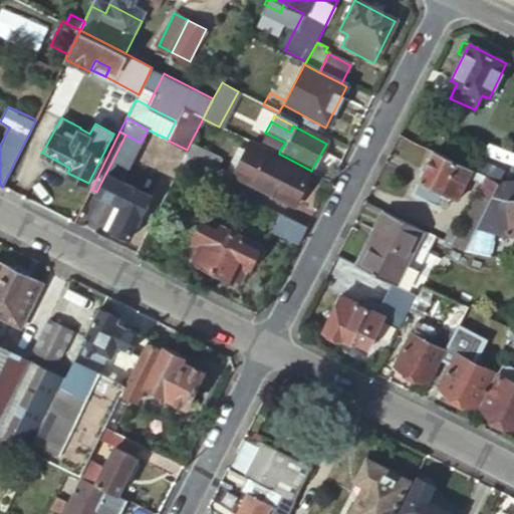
[(285,143),(265,133),(260,142),(279,152),(285,143)]
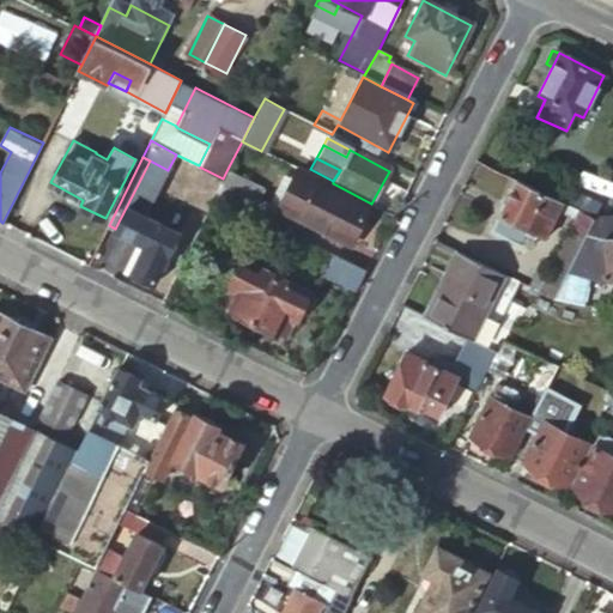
[(159,187),(168,170),(150,161),(141,177),(159,187)]
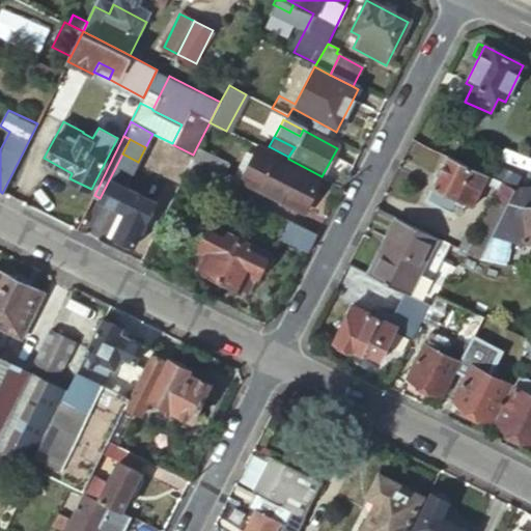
[(193,155),(186,169),(217,186),(229,163),(197,146),(193,155)]
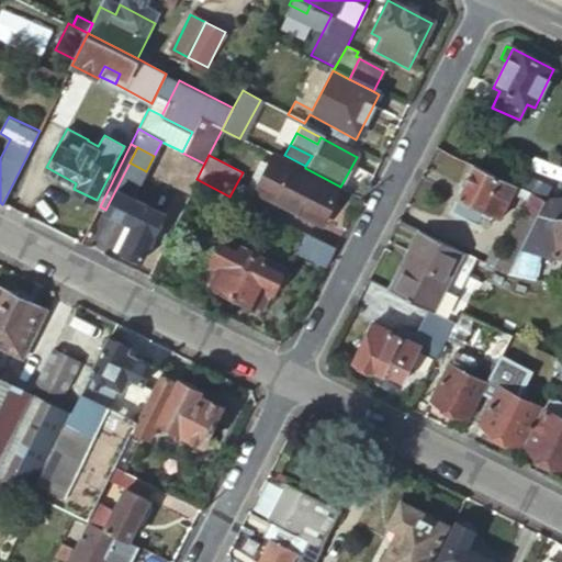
[(319,226),(338,191),(273,156),(269,165),(261,179),(254,176),(248,186),(256,190),(255,191),(319,226)]
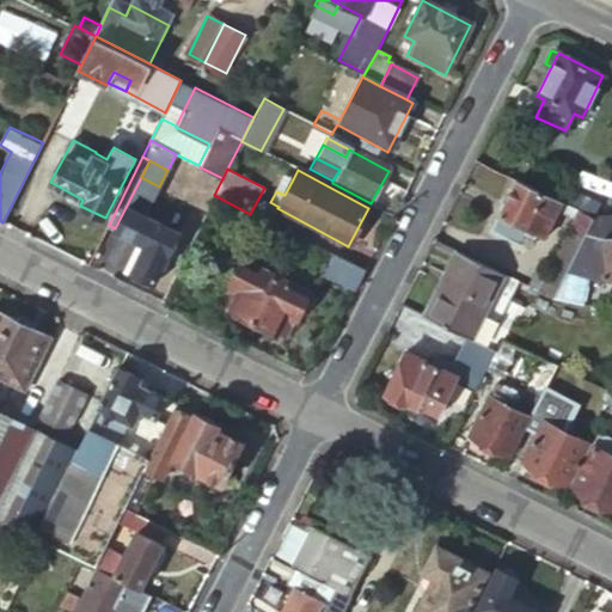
[(285,175),(276,191),(285,195),(293,179),(285,175)]
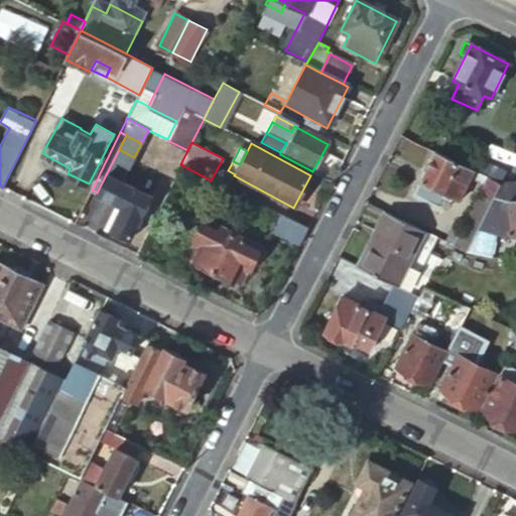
[(119,149),(97,192),(121,205),(111,223),(131,234),(151,195),(122,180),(134,157),(119,149)]
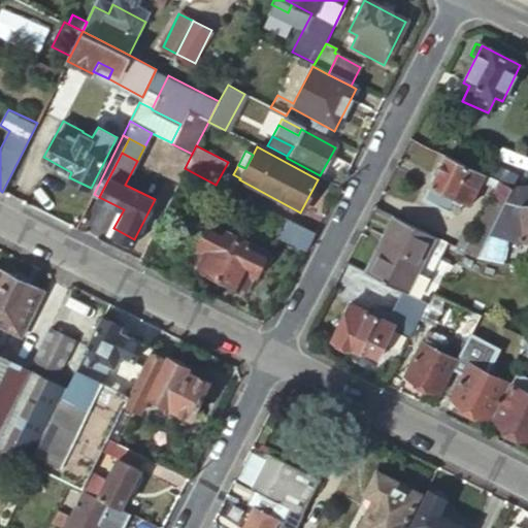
[(484,174),(444,156),(422,201),(444,212),(444,211),(452,215),(457,211),(461,202),(468,205),(481,182),(484,174)]
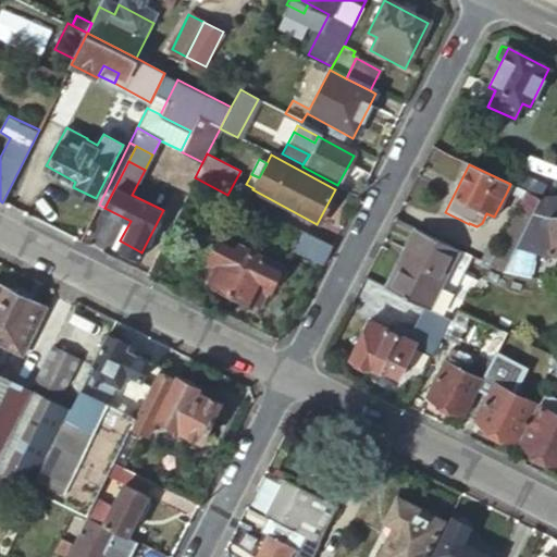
[(525,190),(540,197),(544,189),(524,180),(520,188),(525,190)]
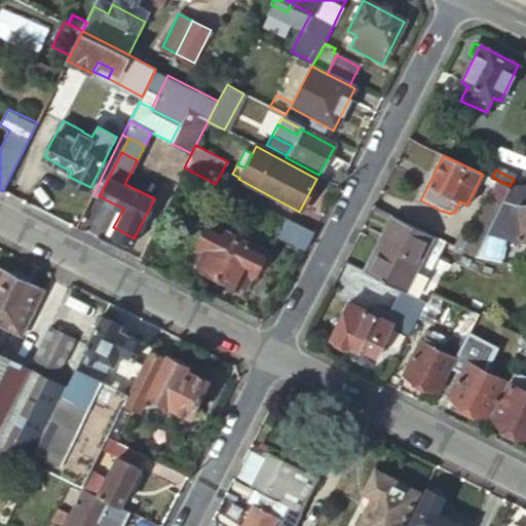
[(482,174),(479,181),(493,188),(496,180),(491,178),(482,174)]
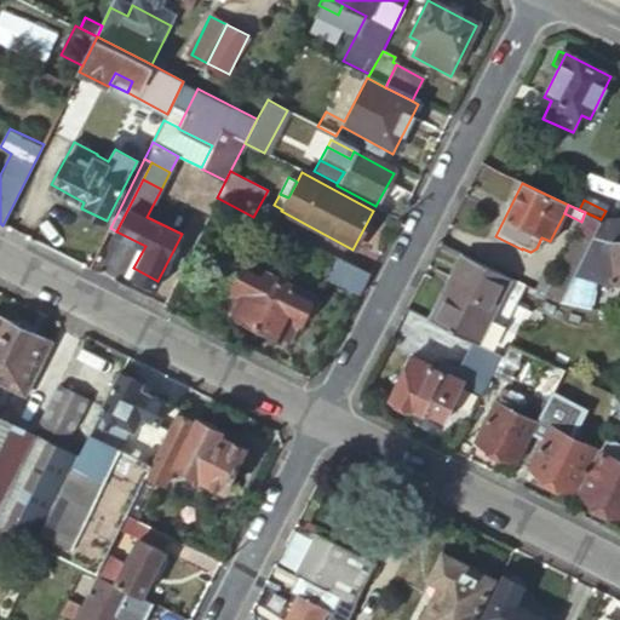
[(572,282),(601,219),(585,212),(581,222),(555,276),(544,270),(543,274),(541,274),(533,290),(561,304),(572,282)]
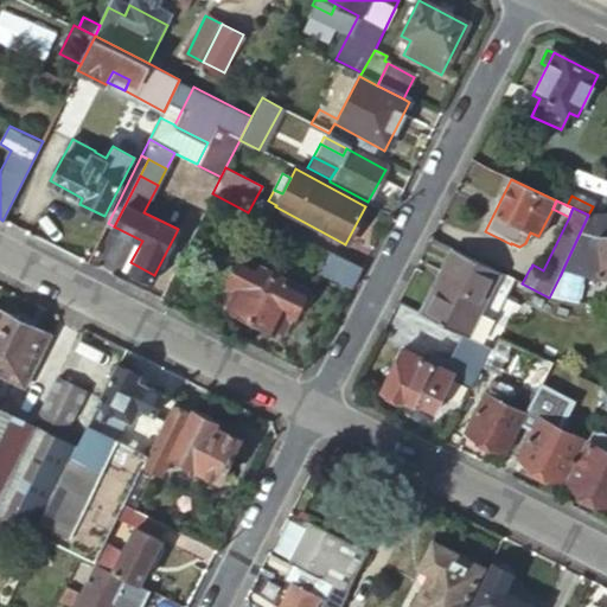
[(606,213),(588,215),(560,276),(549,298),(572,302),(574,292),(577,280),(579,275),(601,280),(606,279),(606,213)]
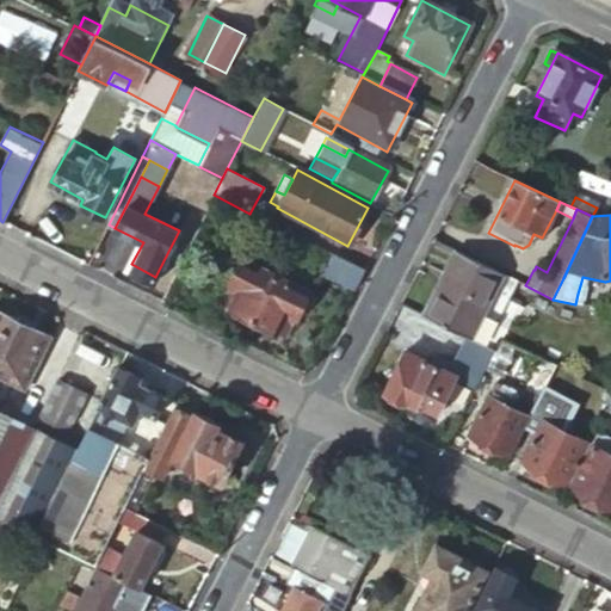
[(462,253),(456,251),(433,294),(439,297),(462,253)]
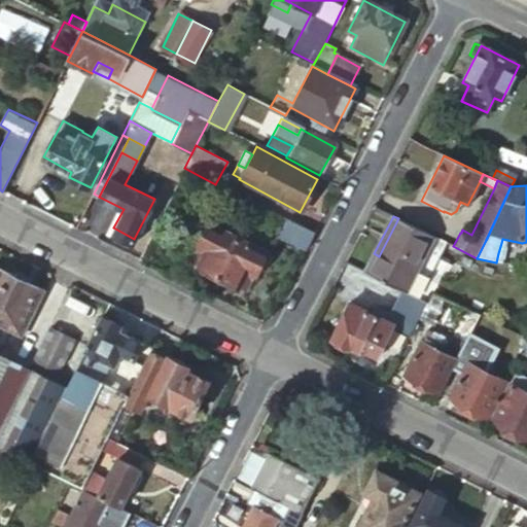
[(417,300),(447,243),(398,218),(379,256),(374,253),(364,273),(400,291),(417,300)]
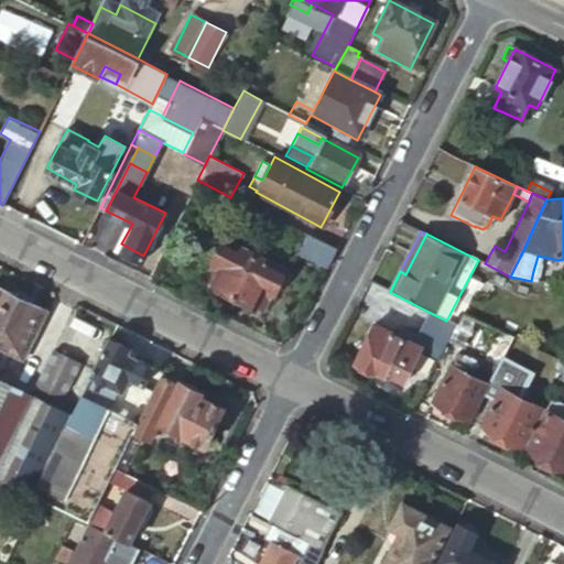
[(324,271),(334,252),(305,237),(294,256),(324,271)]
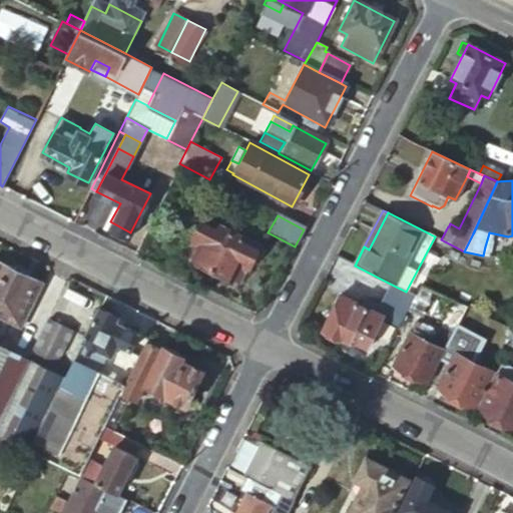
[(207,269),(211,270),(230,232),(202,218),(192,238),(190,243),(197,246),(191,260),(194,262),(196,267),(204,271),(207,269)]
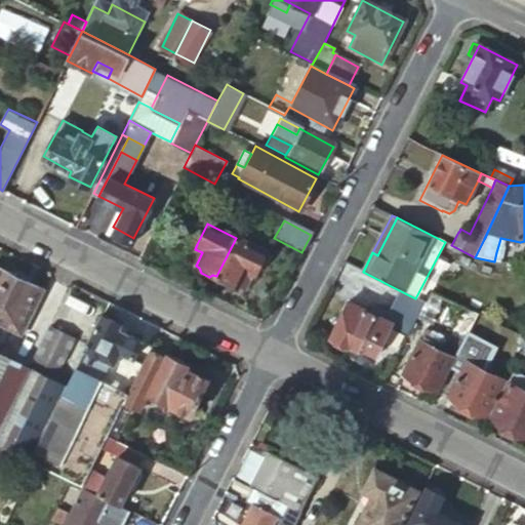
[(236,238),(216,276),(220,278),(221,282),(230,286),(234,284),(238,286),(244,274),(249,277),(252,272),(253,272),(264,252),(236,238)]
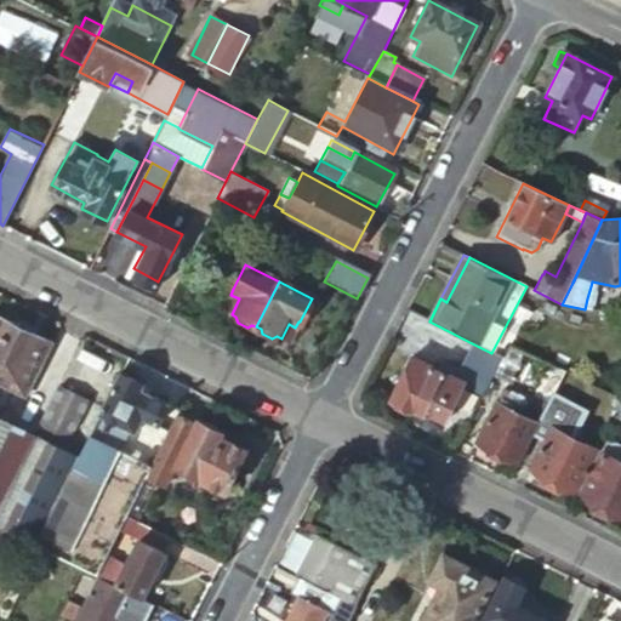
[(223,311),(232,314),(239,298),(231,295),(223,311)]
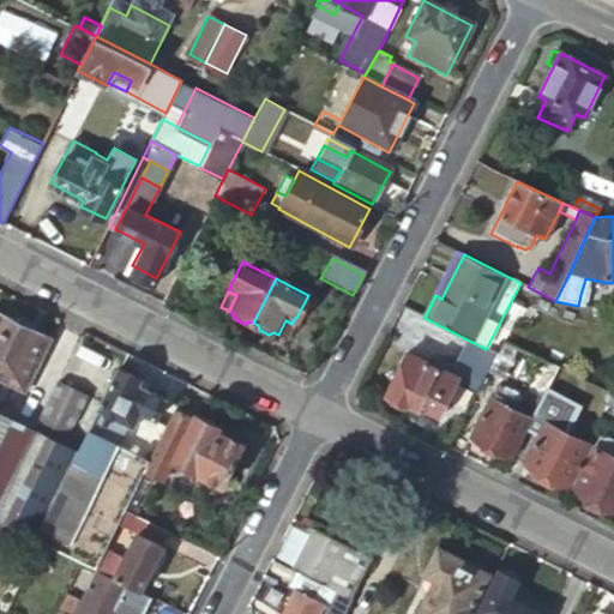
[(25,391),(53,337),(0,311),(0,378),(2,379),(25,391)]
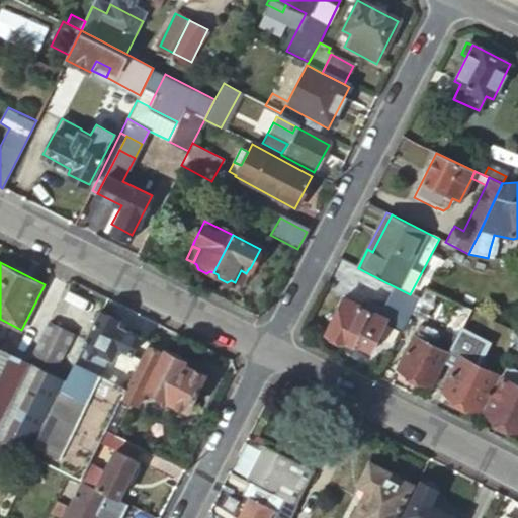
[(241,270),(235,282),(241,285),(246,273),(241,270)]
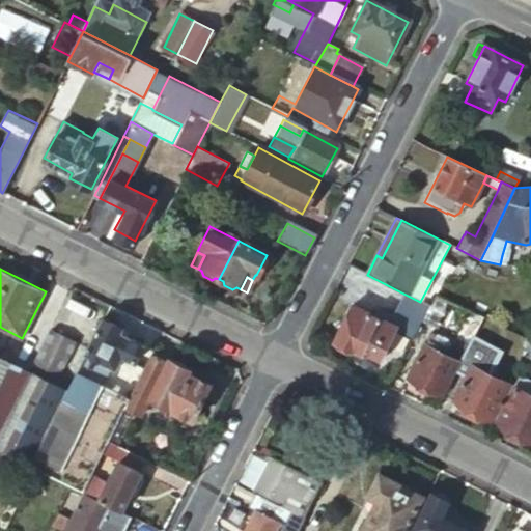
[(429,306),(420,302),(403,294),(392,315),(376,307),(372,315),(352,304),(333,340),(352,350),(354,346),(379,359),(393,331),(411,339),(429,306)]
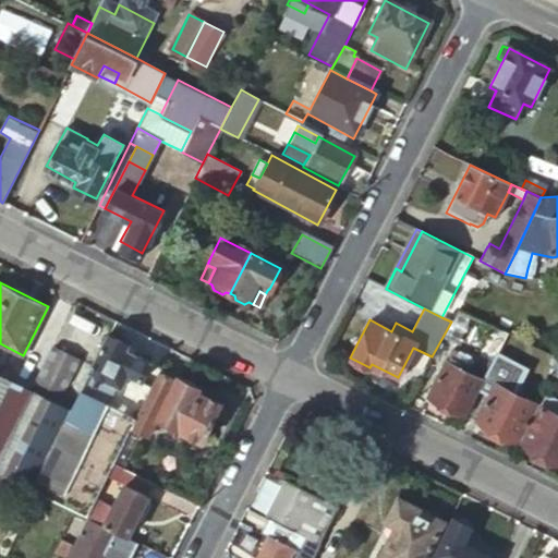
[(498,351),(507,334),(497,329),(488,346),(498,351)]
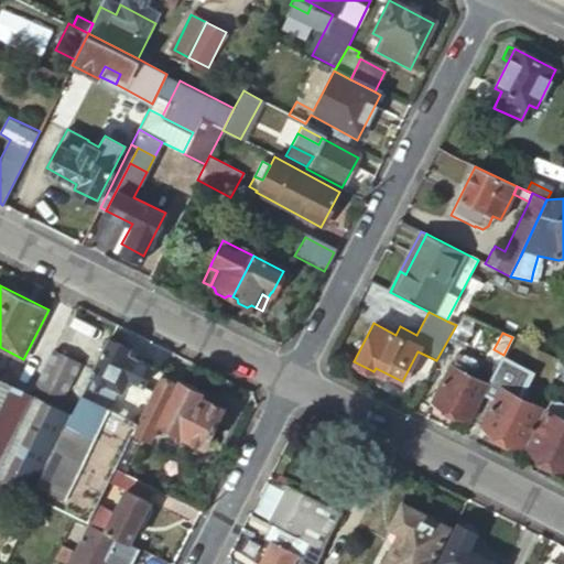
[(518,398),(542,351),(512,337),(503,355),(496,370),(506,375),(480,425),(522,447),(542,410),(518,398)]
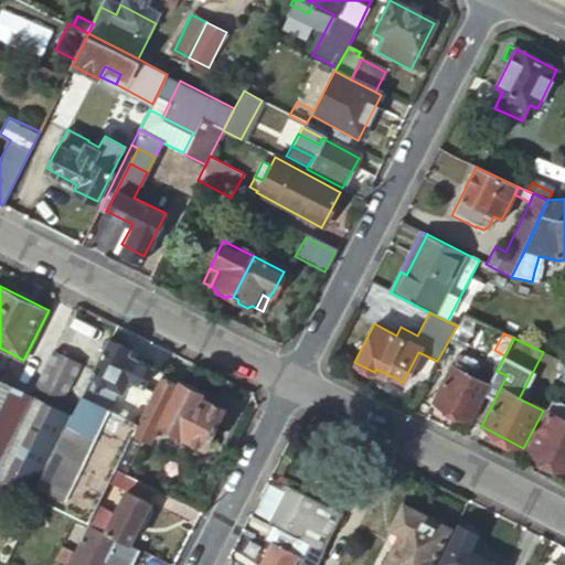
[(131,350),(110,340),(92,377),(124,393),(130,381),(144,388),(153,366),(129,354),(131,350)]
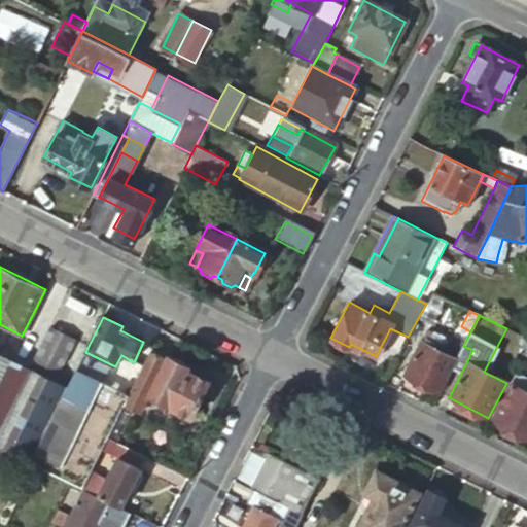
[(60,374),(62,370),(76,340),(53,328),(36,362),(38,362),(60,374)]
